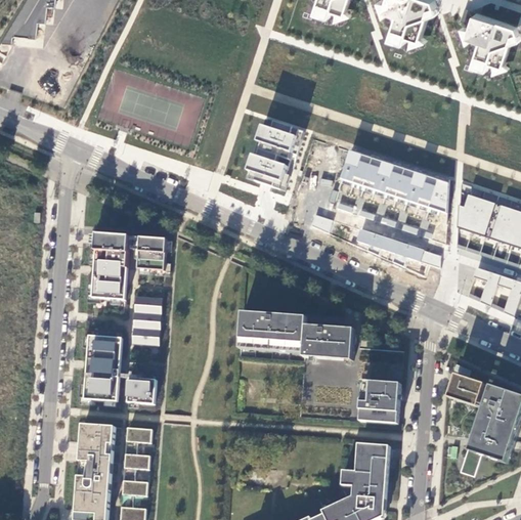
[(25,0),(24,11),(15,10),(12,32),(32,34),(34,17),(39,18),(42,0),(37,0),(25,0)]
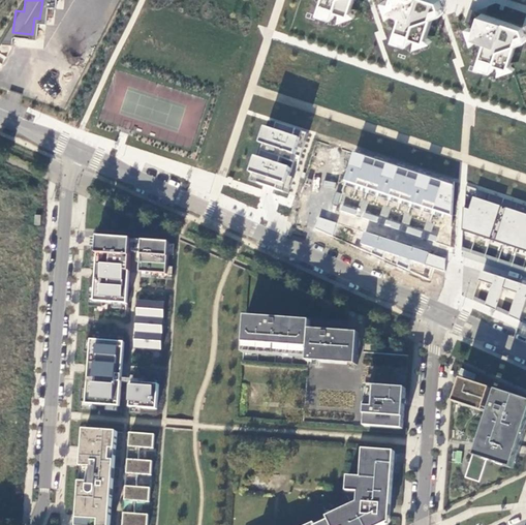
[(316,0),(314,9),(329,13),(331,8),(334,20),(352,13),(345,7),(347,0),(316,0)]
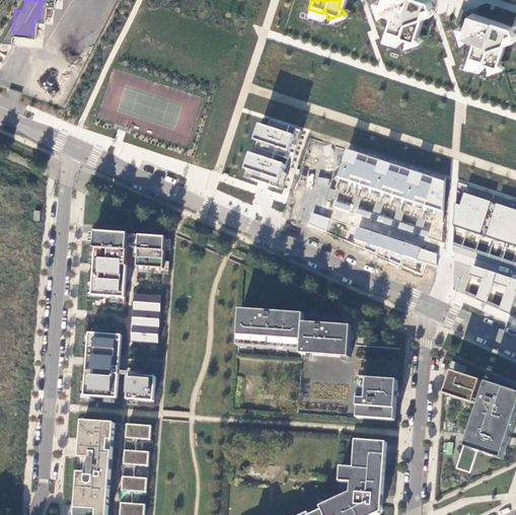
[(375,0),(380,13),(384,8),(391,10),(383,33),(397,39),(399,32),(403,43),(421,37),(415,32),(422,11),(430,8),(427,0),(375,0)]
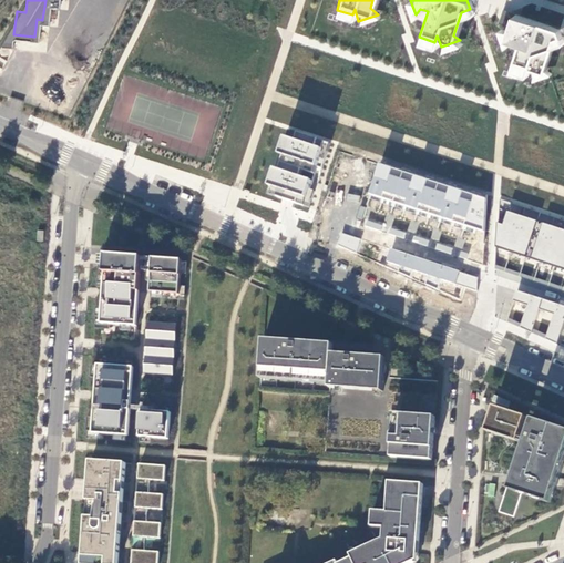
[(559,26),(500,6),(496,19),(508,23),(508,27),(496,24),(504,43),(510,38),(520,41),(511,67),(529,72),(530,78),(551,70),(545,65),(551,43),(563,40),(559,26)]
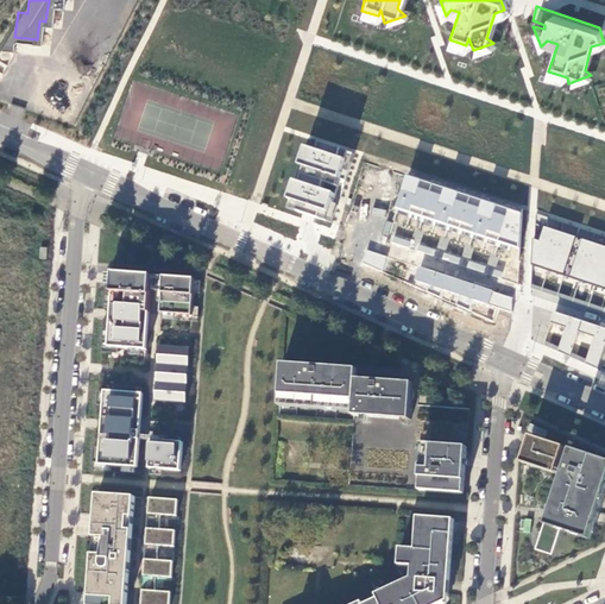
[(287,203),(325,216),(347,150),(310,137),(287,203)]
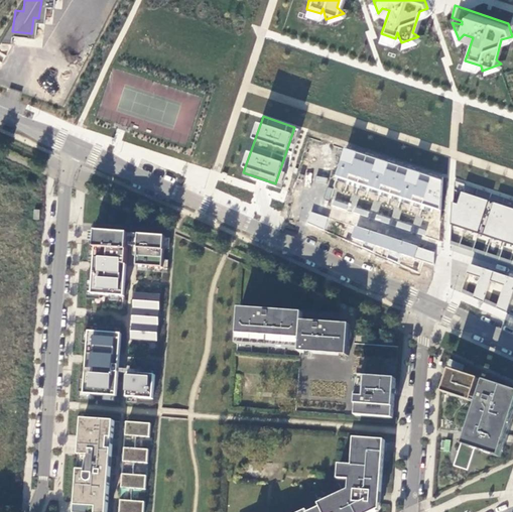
[(435,208),(437,178),(339,145),(330,172),(435,208)]
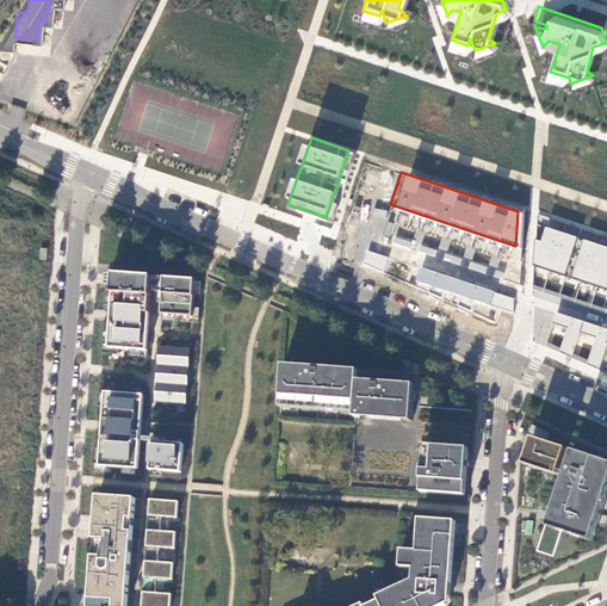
[(606,245),(544,223),(539,237),(533,235),(531,263),(606,288),(606,245)]
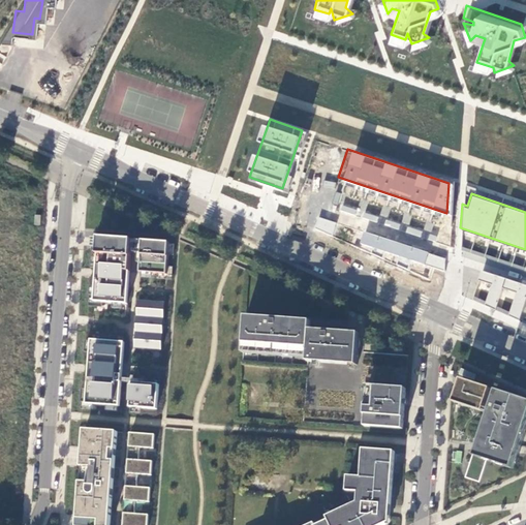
[(338,199),(337,207),(352,211),(354,204),(338,199)]
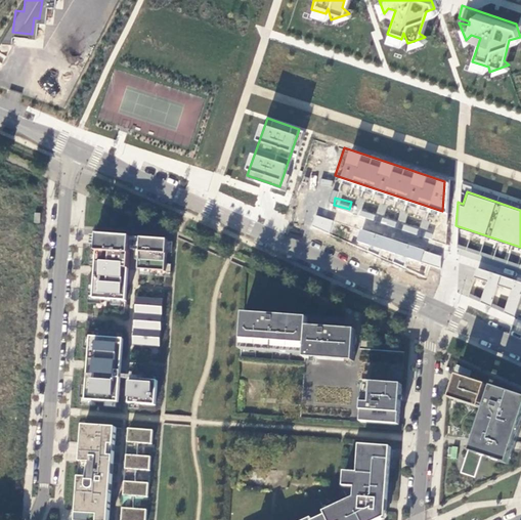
[(324,229),(329,218),(312,212),(308,223),(324,229)]
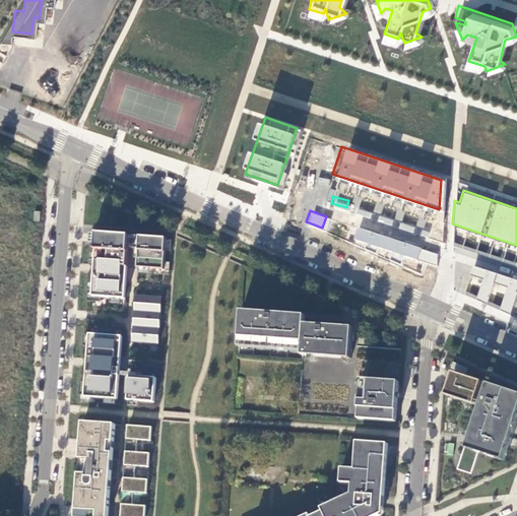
[(400,263),(403,254),(434,264),(435,251),(353,224),(349,237),(364,241),(362,247),(374,251),(376,245),(390,250),(387,258),(400,263)]
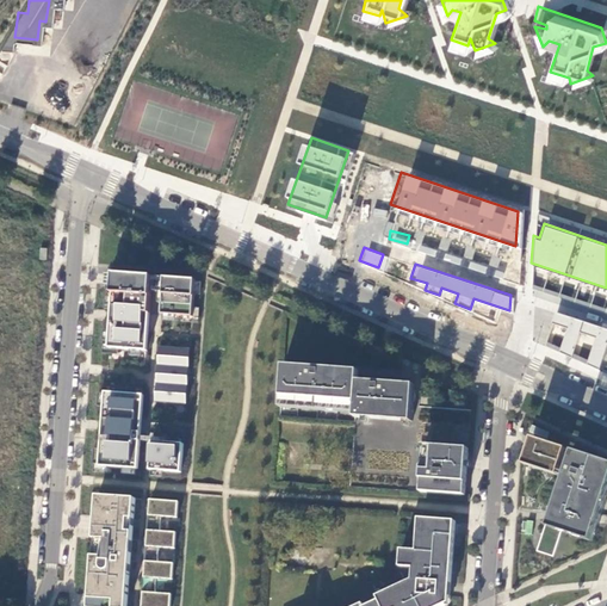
[(135,351),(141,351),(146,277),(107,274),(107,277),(106,286),(106,294),(105,304),(104,341),(103,348),(112,348),(125,350),(135,351)]
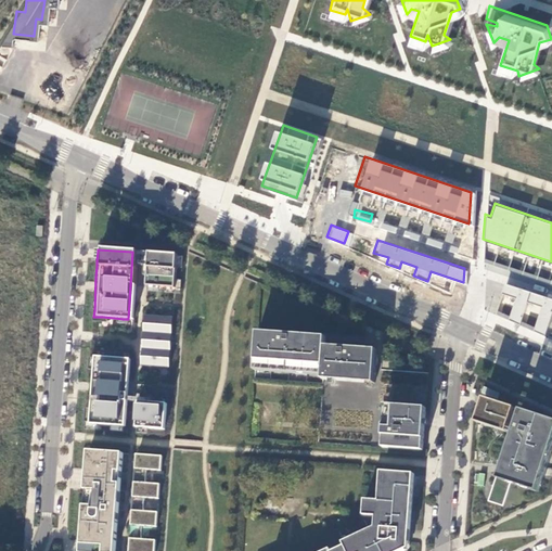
[(141,285),(169,287),(172,254),(143,252),(141,285)]
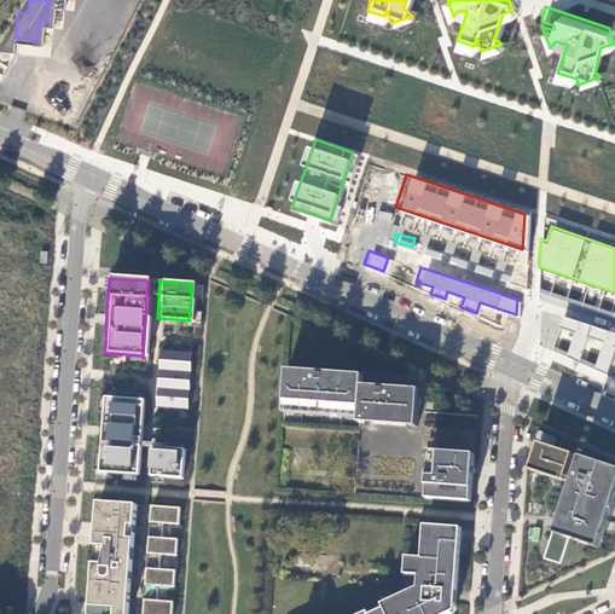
[(587,326),(560,317),(550,346),(576,359),(587,326)]
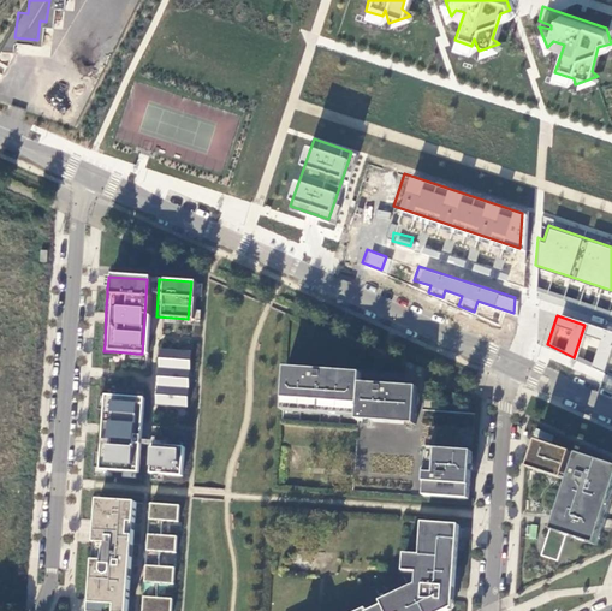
[(611,334),(584,325),(574,357),(599,371),(611,334)]
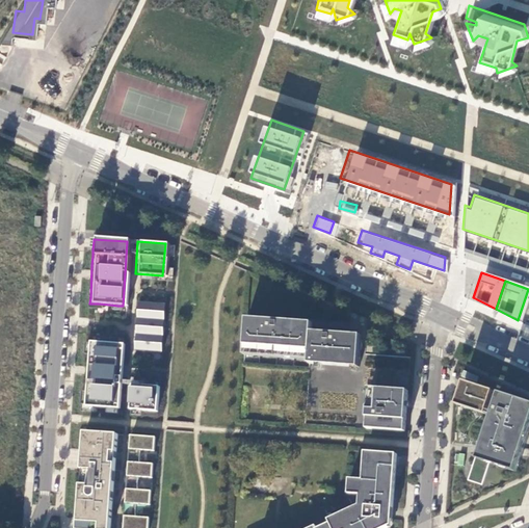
[(98,309),(98,304),(89,304),(90,297),(85,297),(84,309),(98,309)]
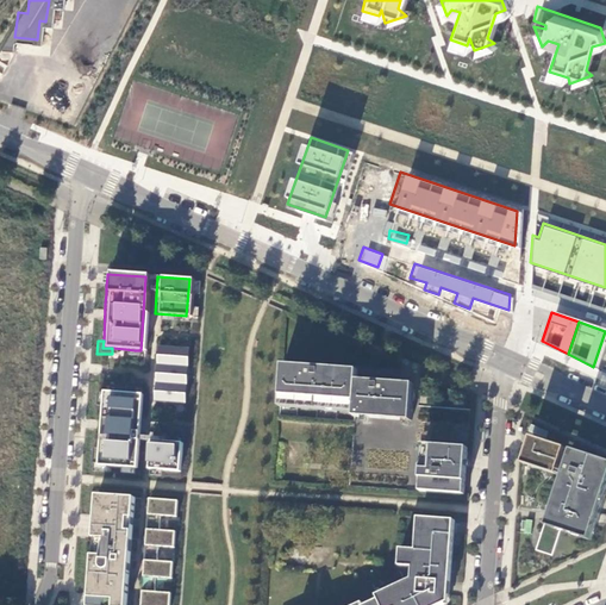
[(150,403),(181,404),(185,348),(154,347),(150,403)]
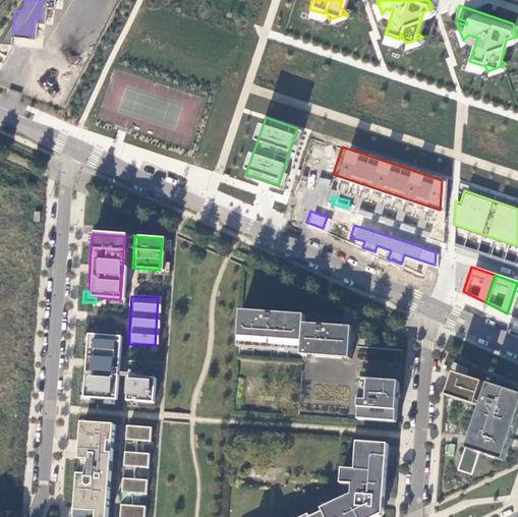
[(301,313),(237,308),(235,341),(299,345),(298,350),(298,353),(347,356),(349,325),(301,323),(301,313)]
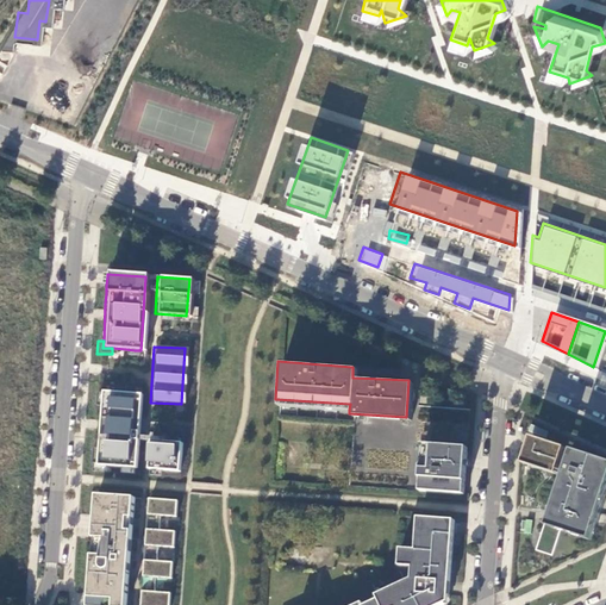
[(105,467),(133,468),(138,394),(137,394),(127,394),(100,392),(100,394),(100,401),(97,460),(95,466),(105,467)]
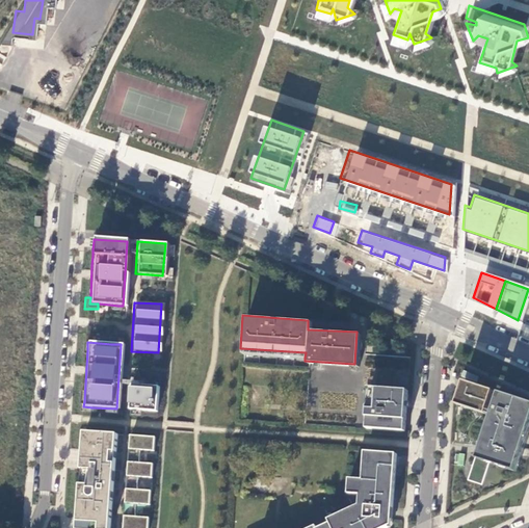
[(306,352),(240,348),(240,353),(305,358),(306,352)]
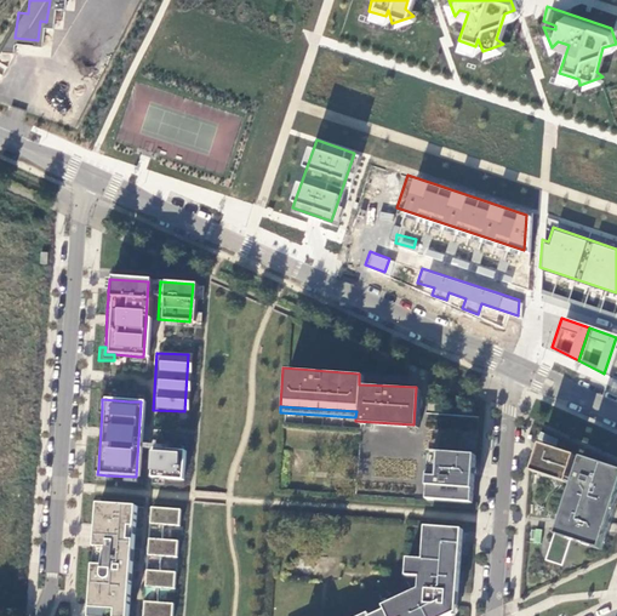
[(536,427),(533,434),(549,441),(553,434),(536,427)]
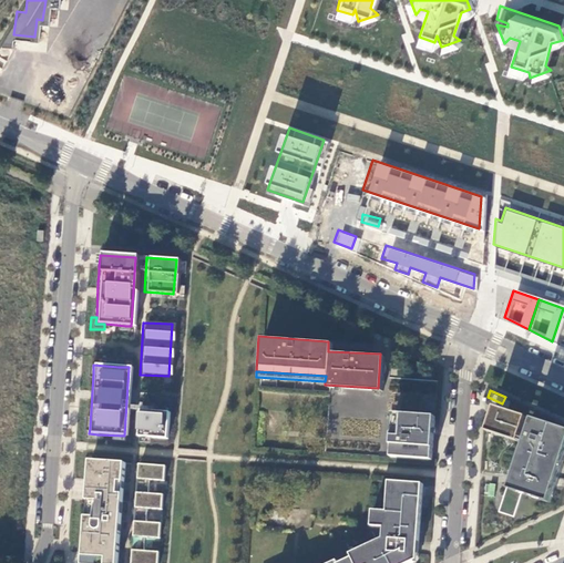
[(484,427),(516,438),(523,417),(492,406),(484,427)]
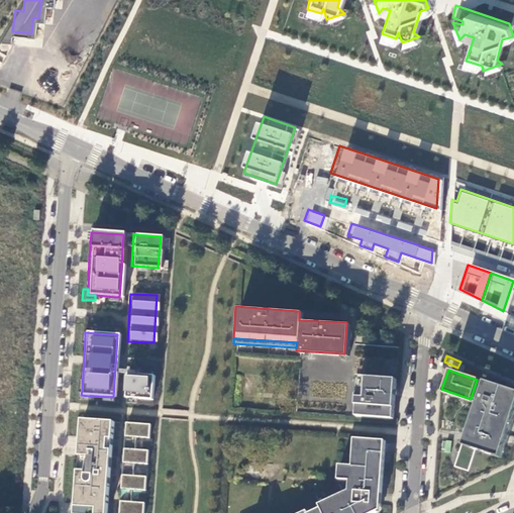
[(393,376),(355,373),(353,413),(391,415),(393,376)]
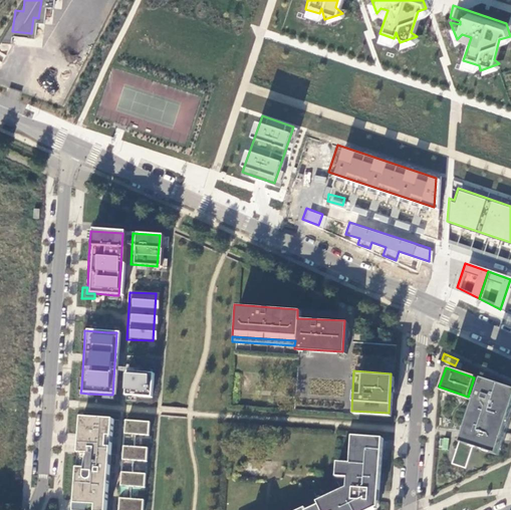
[(122,396),(150,398),(151,373),(136,372),(135,376),(132,376),(132,372),(123,371),(122,396)]
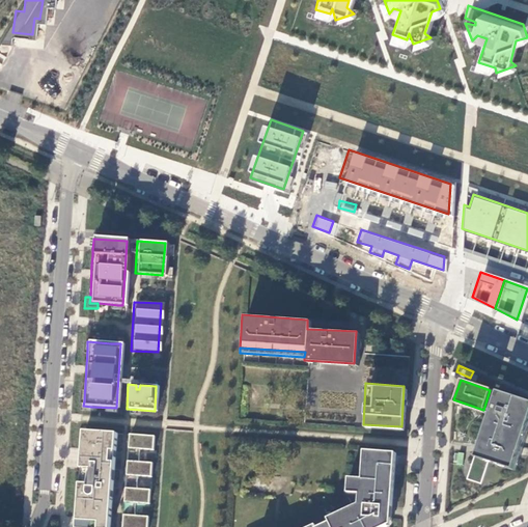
[(477,483),(484,462),(508,470),(516,449),(517,445),(527,412),(527,403),(496,392),(490,412),(489,415),(485,423),(490,424),(484,438),(481,437),(479,443),(476,451),(472,450),(463,478),(477,483)]
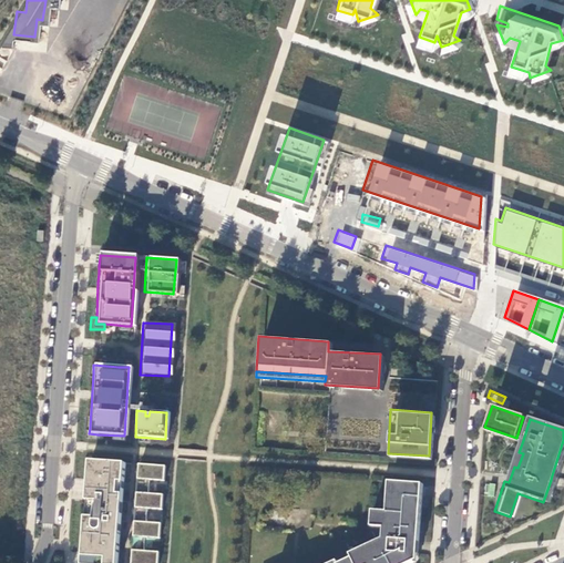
[(514,442),(516,438),(484,427),(483,431),(514,442)]
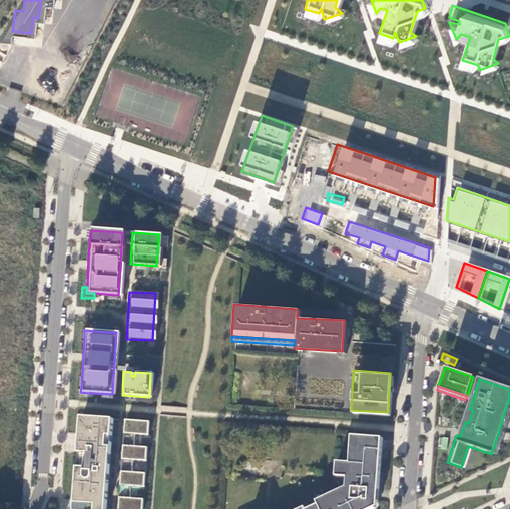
[(88,398),(88,393),(80,392),(81,387),(75,387),(75,397),(88,398)]
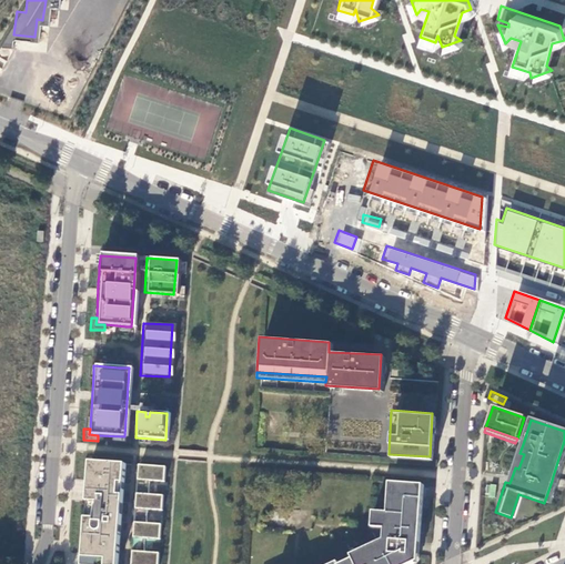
[(556,476),(564,450),(564,441),(553,476),(552,481),(544,503),(547,504),(556,476)]
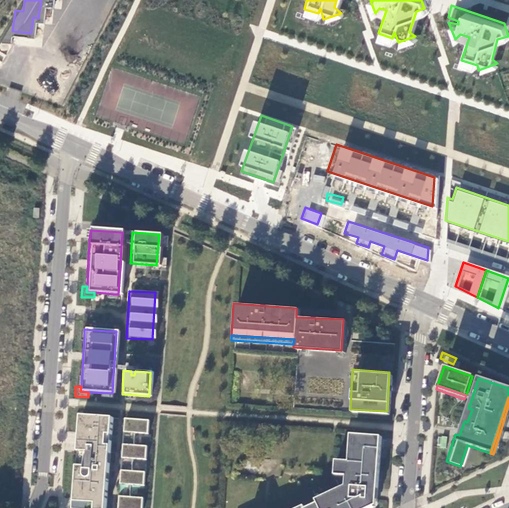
[(72,507),(104,507),(111,417),(79,415),(72,507)]
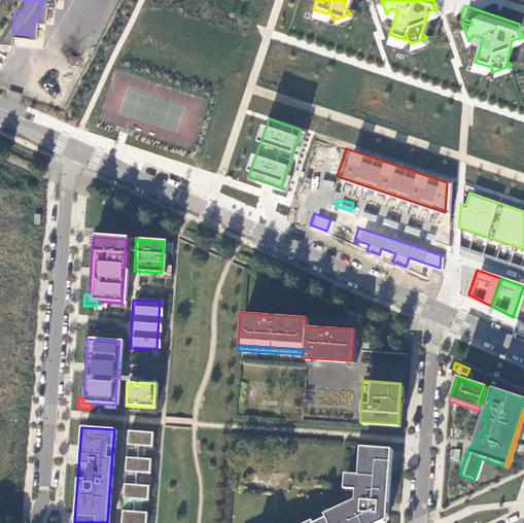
[(127,431),(120,522),(145,522),(146,512),(132,511),(133,498),(147,499),(148,485),(134,484),(135,472),(149,473),(149,458),(136,457),(136,445),(150,446),(151,432),(127,431)]
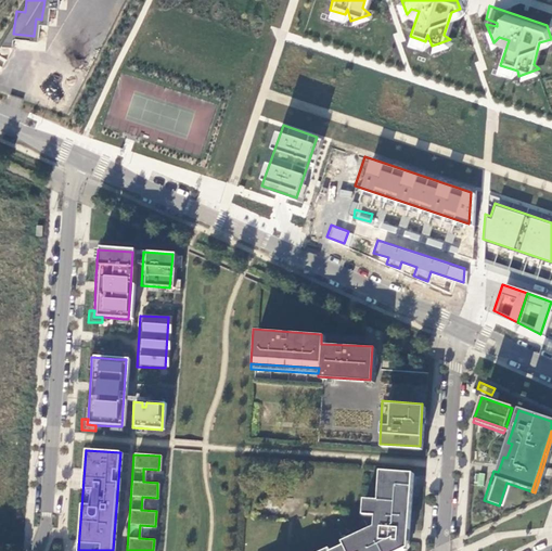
[(411,470),(377,468),(376,497),(368,496),(367,512),(373,513),(373,523),(341,539),(344,546),(346,550),(358,550),(362,549),(363,550),(392,550),(403,546),(399,537),(397,537),(398,525),(407,526),(411,470)]
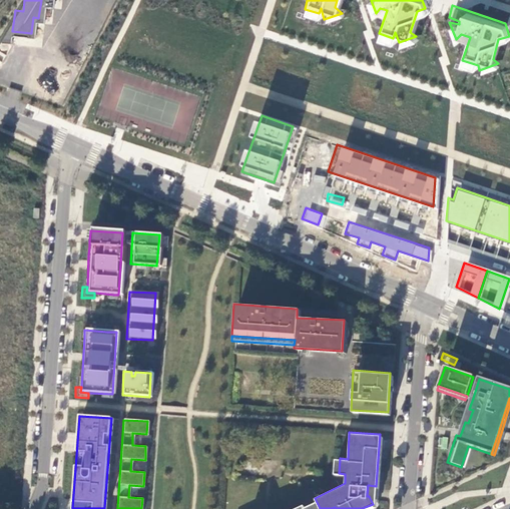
[(376,486),(368,485),(367,496),(369,496),(373,504),(375,503),(376,486)]
